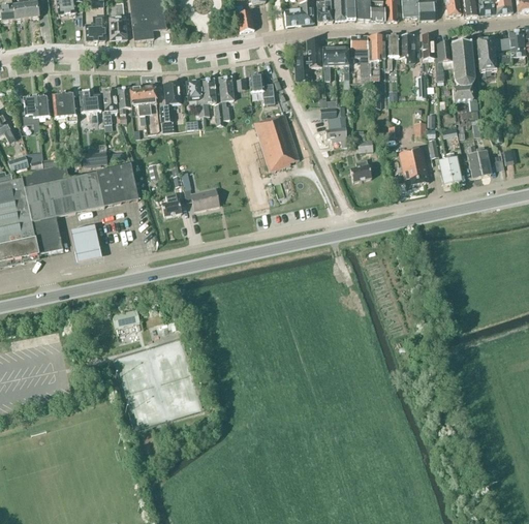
[(0,16),(1,16),(1,21),(13,19),(11,3),(10,0),(5,0),(5,4),(0,4),(0,16)]
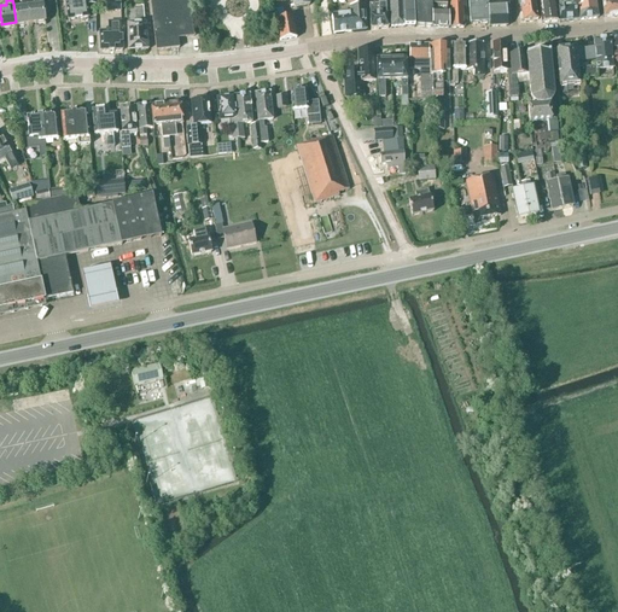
[(22,3),(13,4),(16,22),(30,21),(27,0),(22,0),(22,3)]
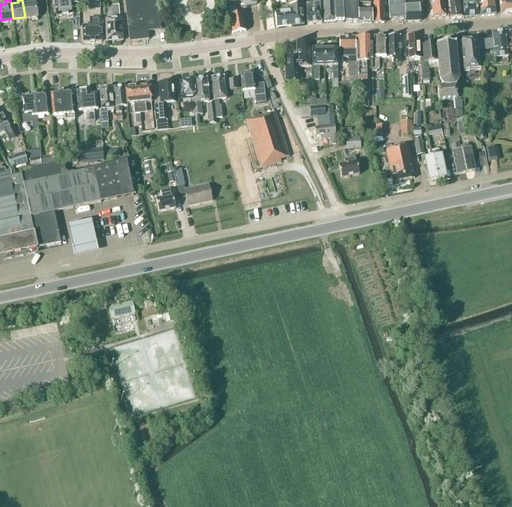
[(22,0),(25,17),(37,15),(35,0),(22,0)]
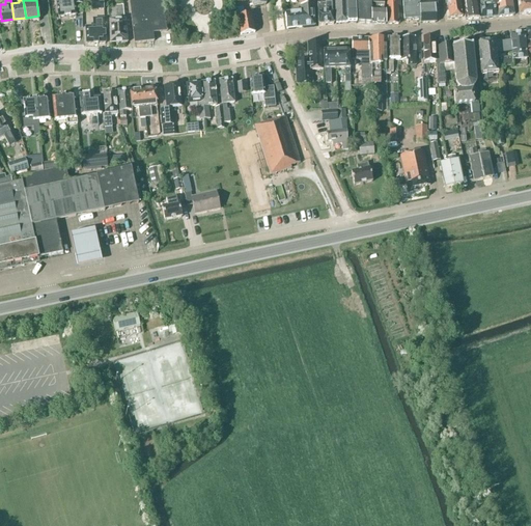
[(58,14),(76,11),(75,1),(82,0),(56,0),(58,14)]
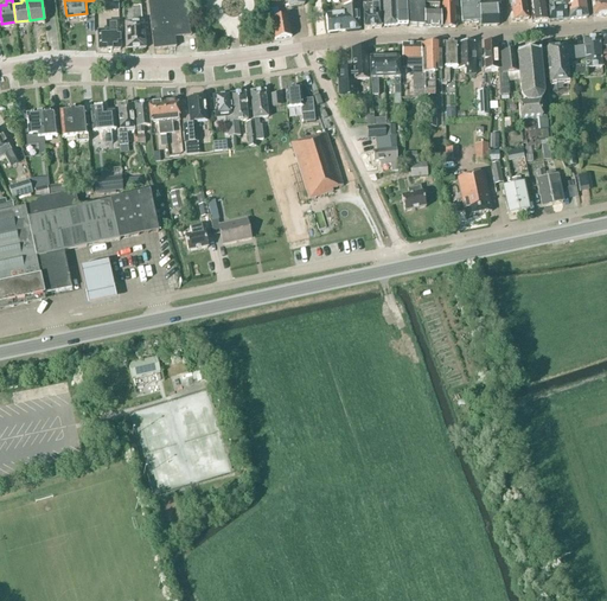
[(148,0),(152,29),(153,39),(153,45),(176,43),(174,32),(191,31),(185,0),(148,0)]
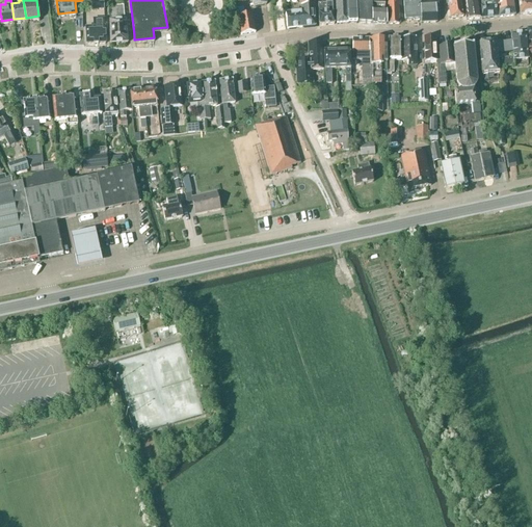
[(300,18),(301,23),(316,22),(314,1),(314,0),(300,0),(300,1),(301,7),(299,7),(300,18)]
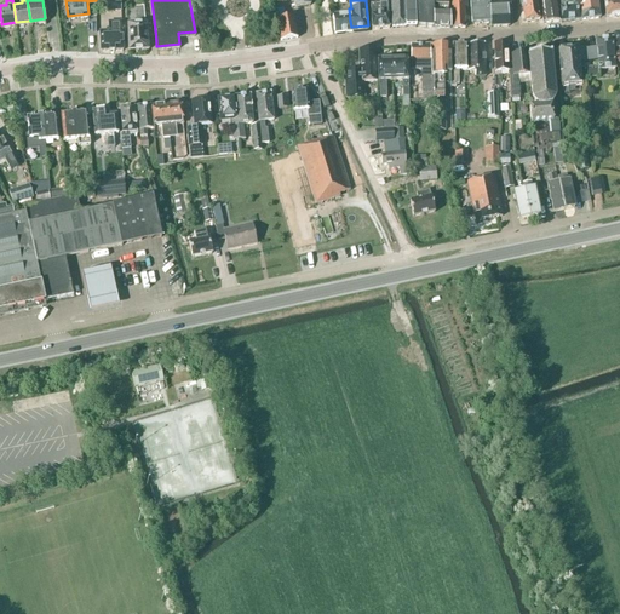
[(372,26),(389,23),(388,0),(371,0),(371,4),(372,26)]
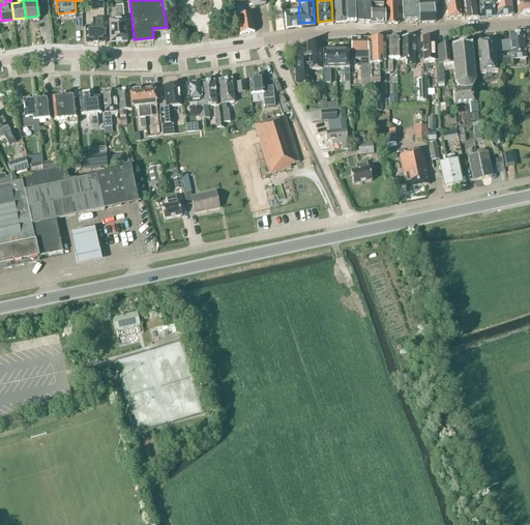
[(335,20),(346,19),(346,0),(334,0),(335,20)]
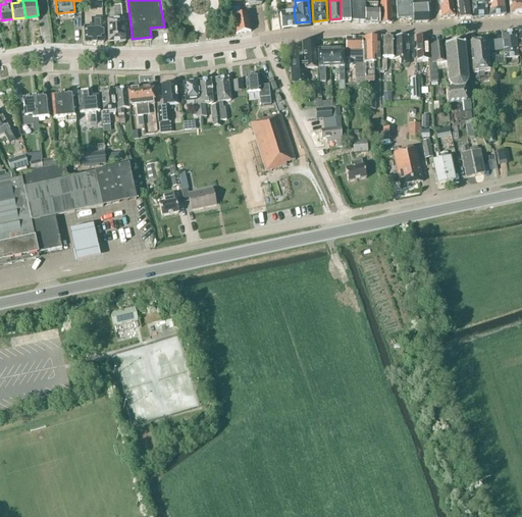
[(341,0),(341,18),(350,18),(349,0),(341,0)]
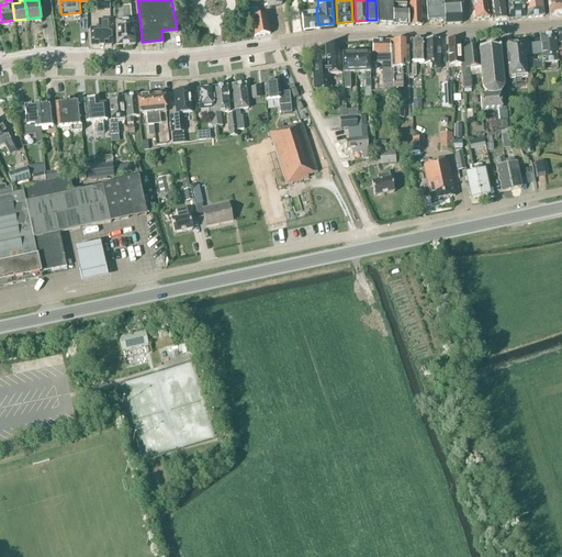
[(393,6),(393,1),(393,0),(377,0),(379,20),(393,21),(393,6)]
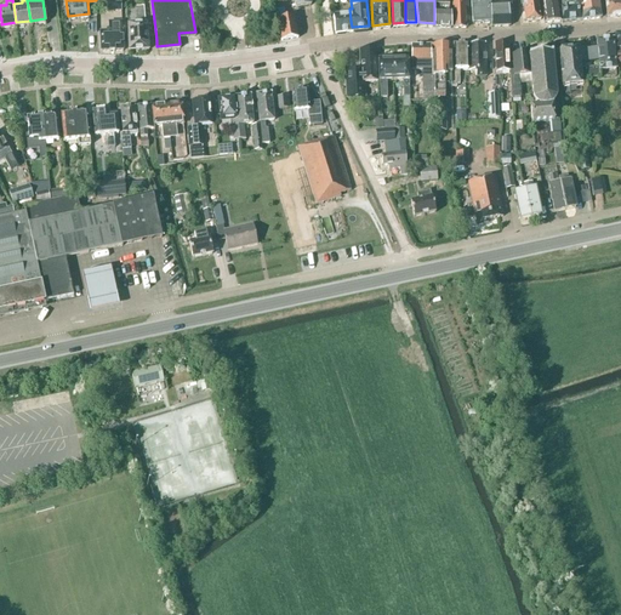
[(451,0),(453,23),(466,23),(463,0),(451,0)]
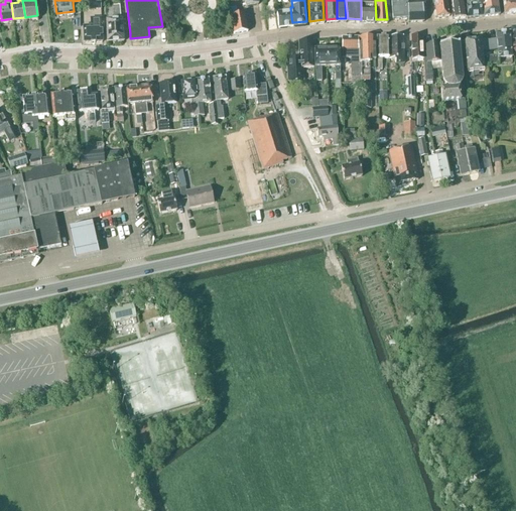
[(408,15),(406,0),(391,0),(393,16),(408,15)]
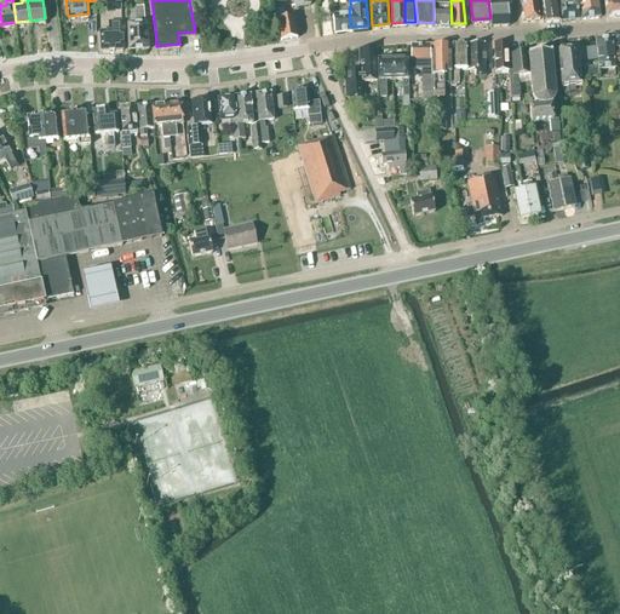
[(488,0),(491,18),(491,22),(509,21),(506,0),(488,0)]
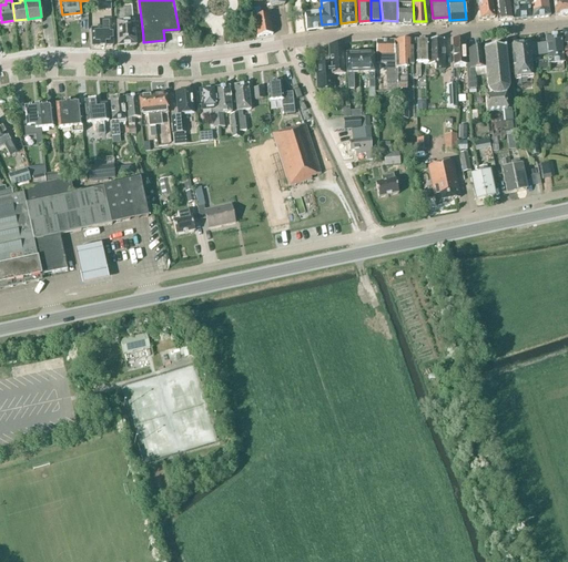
[(478,0),(480,14),(495,13),(493,0),(478,0)]
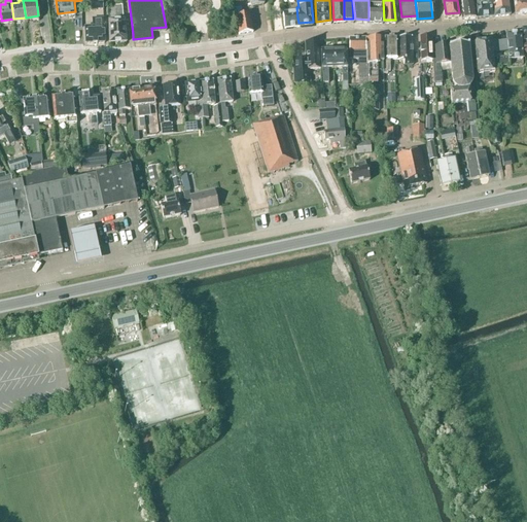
[(459,0),(461,15),(476,14),(473,0),(459,0)]
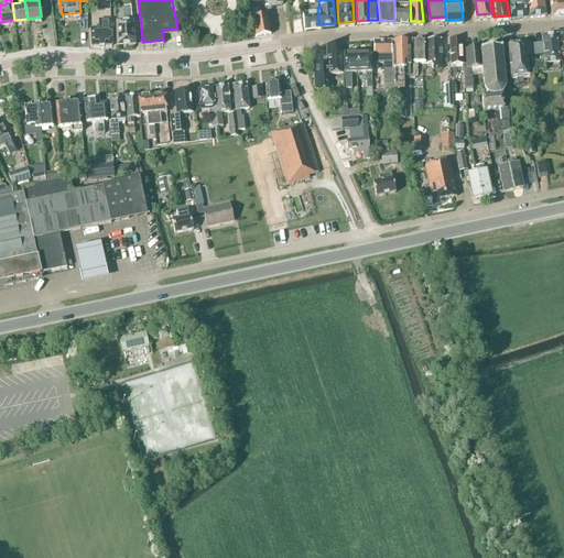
[(510,15),(528,13),(527,0),(509,0),(509,1),(508,1),(510,15)]
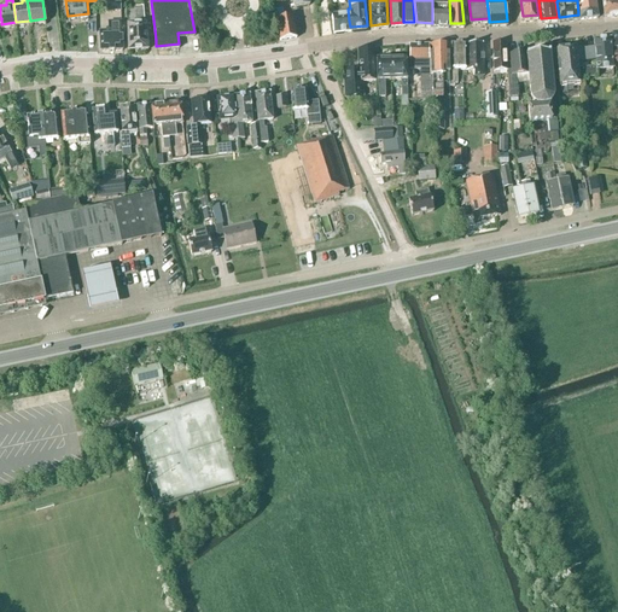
[(577,0),(579,15),(598,13),(595,0),(577,0)]
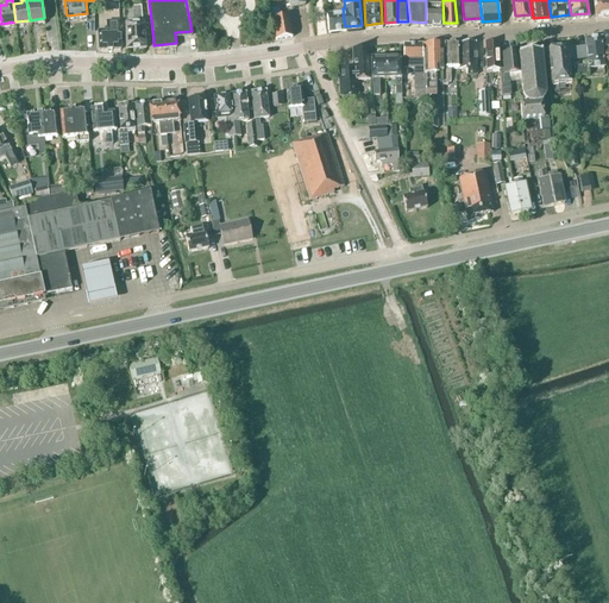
[(594,0),(595,12),(608,10),(608,0),(594,0)]
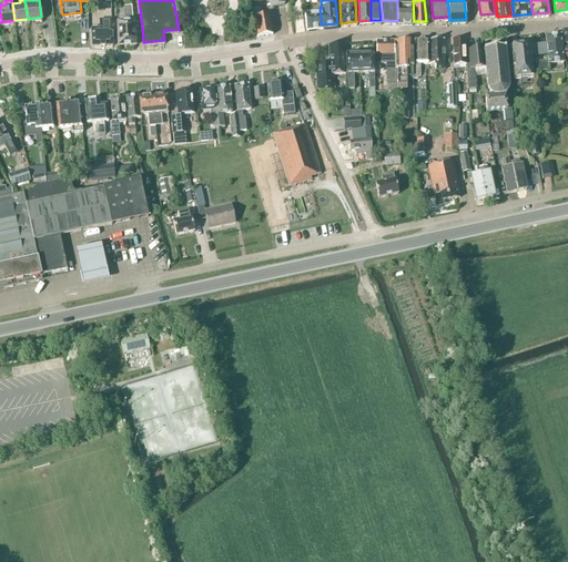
[(132,17),(132,13),(131,1),(124,1),(125,13),(125,18),(117,18),(118,42),(135,41),(133,17),(132,17)]
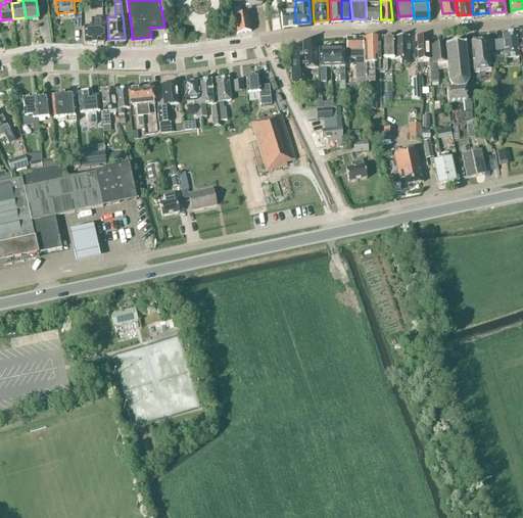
[(366,5),(366,19),(380,19),(380,6),(379,6),(379,2),(366,1),(366,5)]
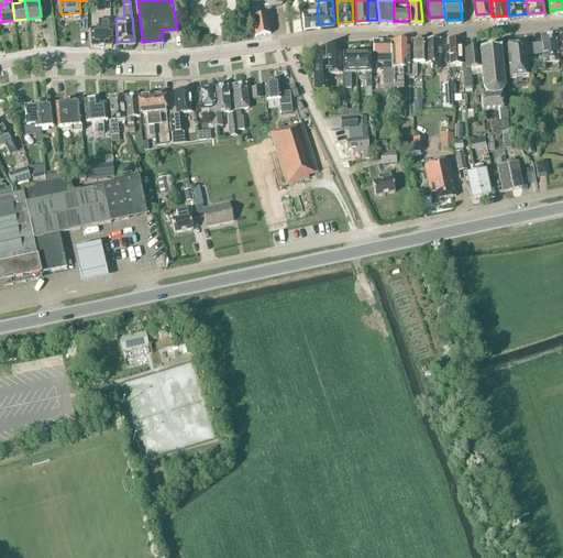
[(258,12),(257,3),(250,4),(254,33),(269,30),(267,11),(258,12)]
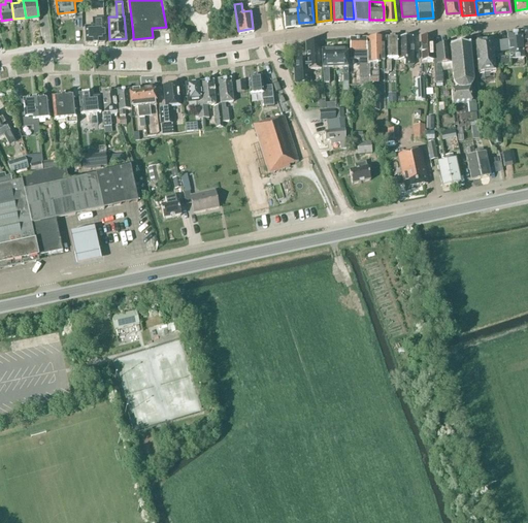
[(285,25),(299,23),(297,7),(283,8),(285,25)]
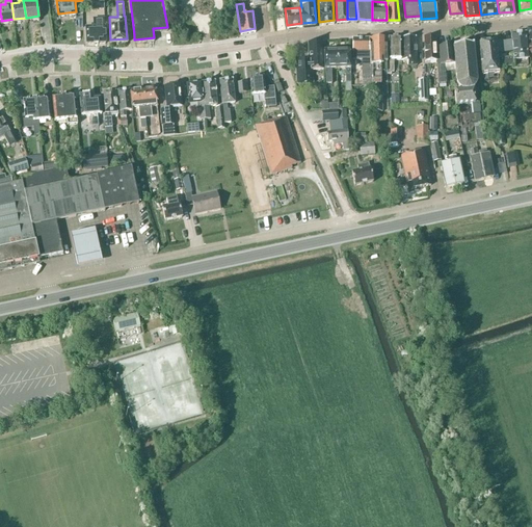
[(98,41),(98,40),(105,40),(104,15),(92,15),(94,23),(85,23),(86,41),(94,40),(94,41),(98,41)]
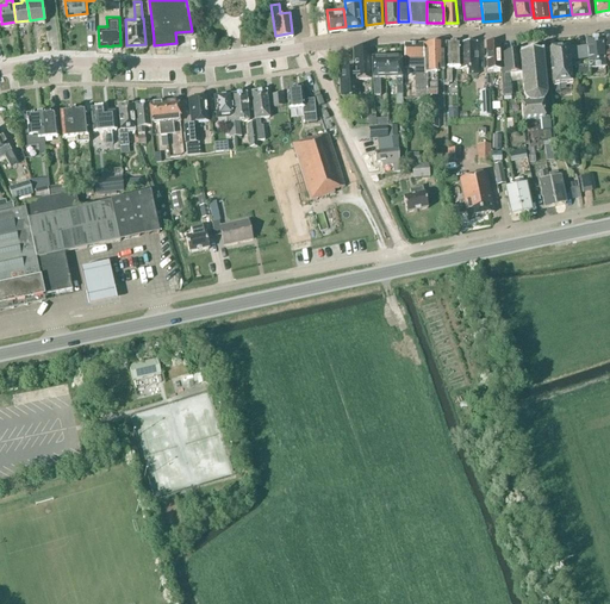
[(571,63),(571,72),(589,70),(589,64),(604,63),(602,33),(586,35),(586,42),(587,61),(571,63)]
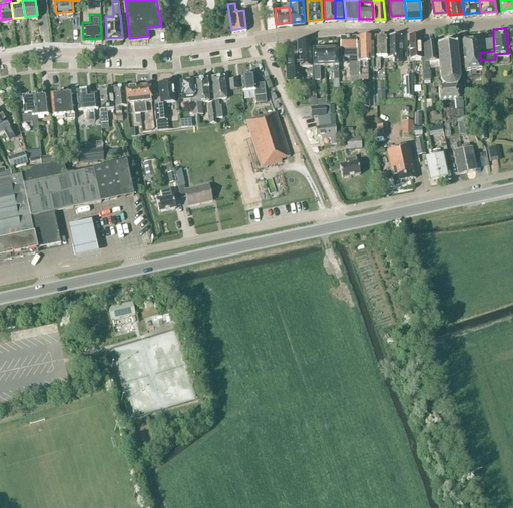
[(410,55),(421,55),(420,31),(409,32),(410,55)]
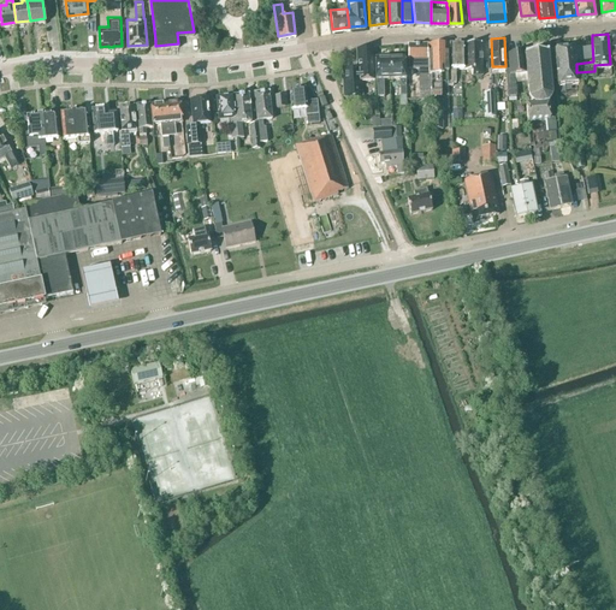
[(465,64),(465,66),(472,66),(472,71),(483,71),(481,39),(463,40),(465,64)]
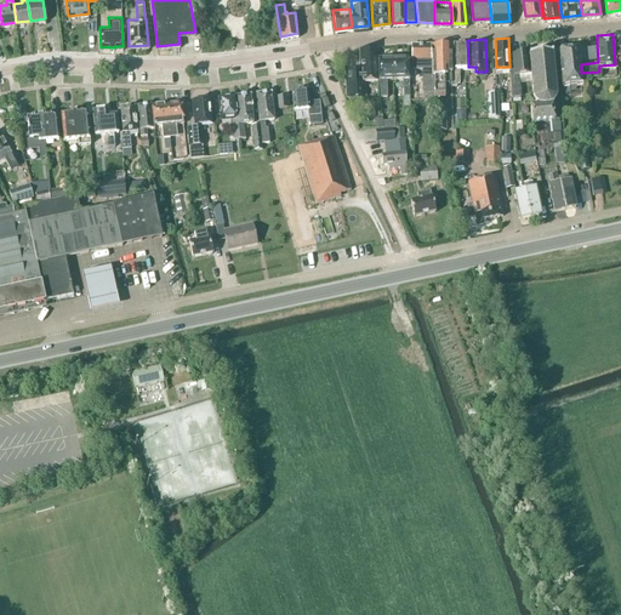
[(431,72),(431,40),(411,41),(411,66),(422,66),(422,90),(434,90),(434,72),(431,72)]
